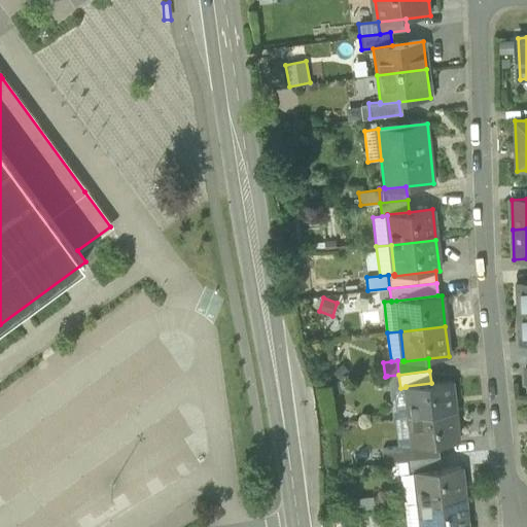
[(400,388),(398,375),(387,376),(384,383),(390,389),(400,388)]
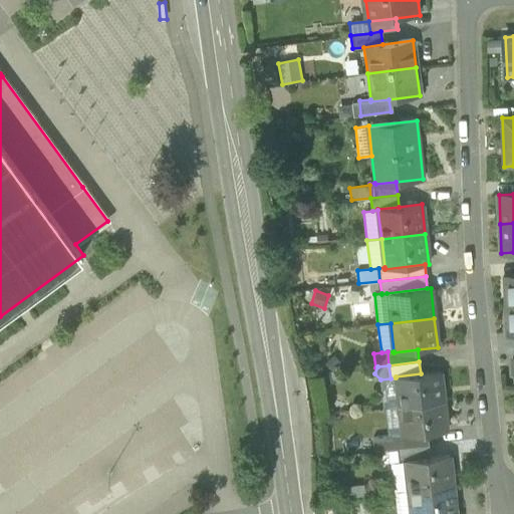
[(396,377),(400,407),(444,402),(440,371),(421,373),(396,376),(396,377)]
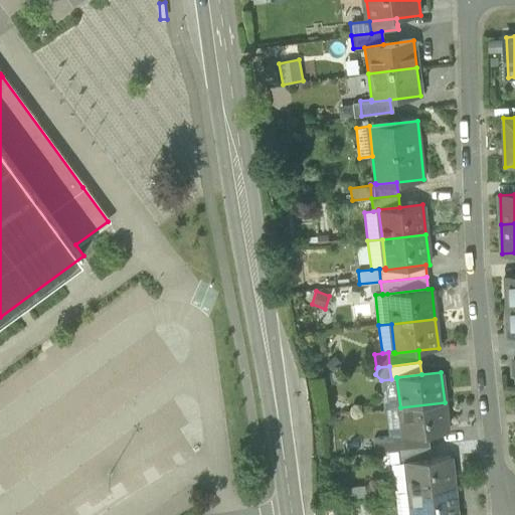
[(385,408),(400,407),(396,378),(391,379),(381,380),(383,408),(385,408)]
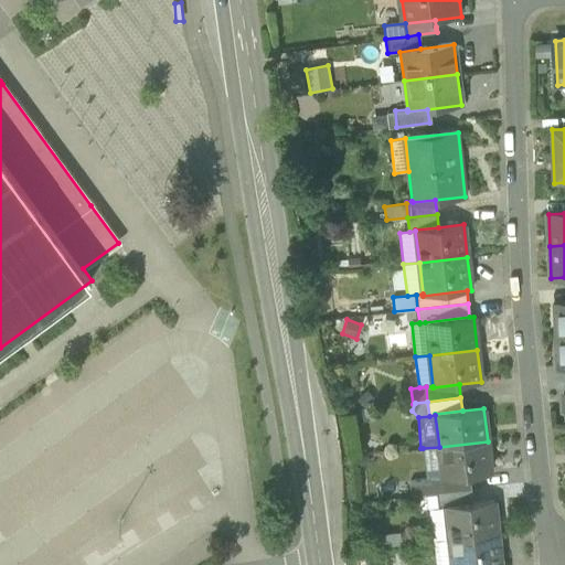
[(491,475),(488,441),(439,447),(443,478),(443,480),(469,477),(491,475)]
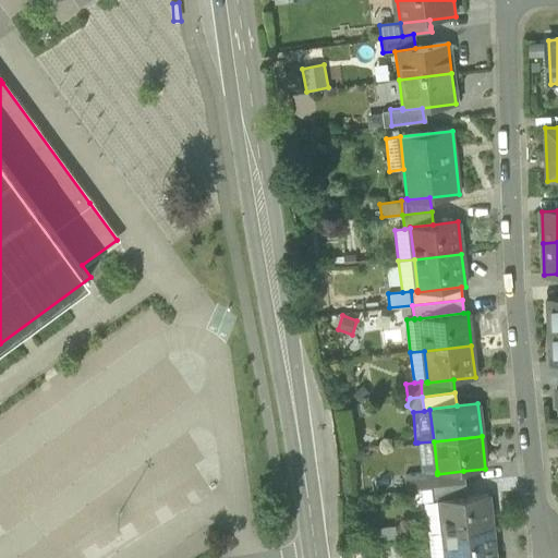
[(421,474),(431,473),(437,472),(434,441),(417,443),(421,474)]
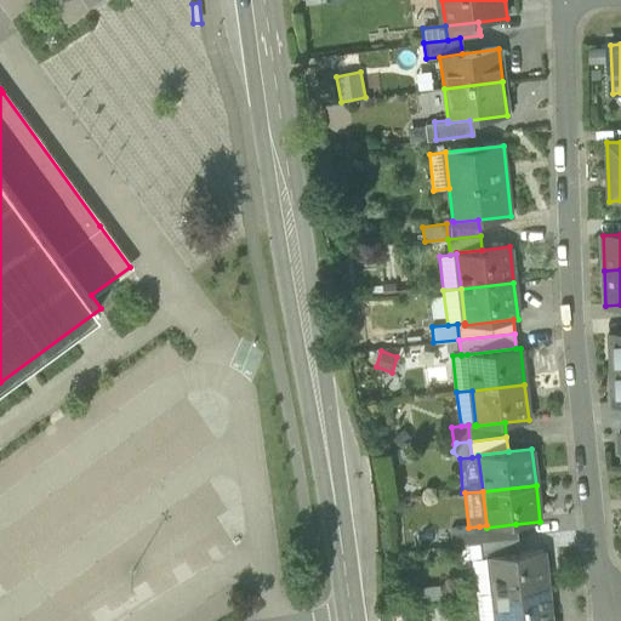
[(479,527),(482,542),(518,539),(516,524),(486,528),(486,525),(479,527)]
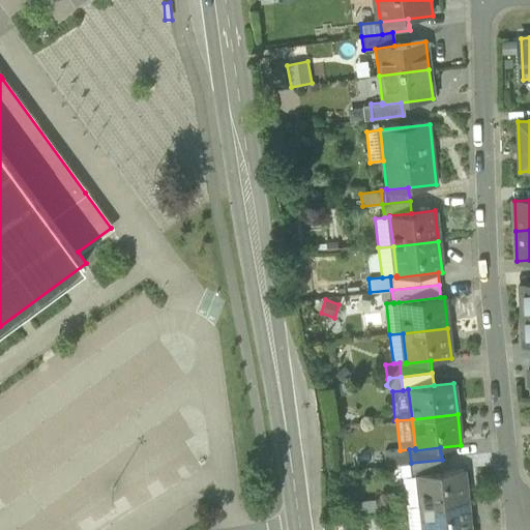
[(385,465),(411,463),(409,449),(400,450),(384,451),(385,465)]
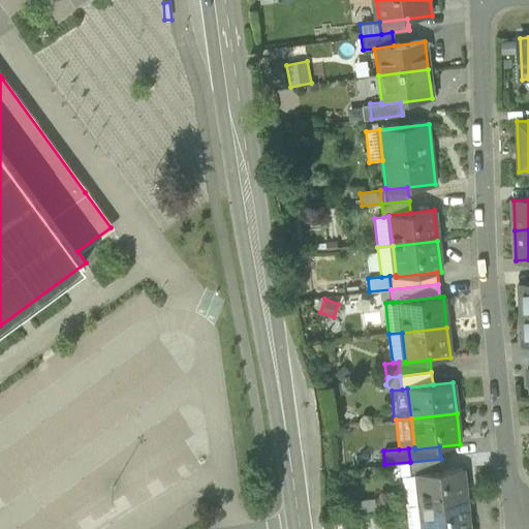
[(442,471),(441,459),(410,462),(411,476),(417,475),(416,473),(442,471)]
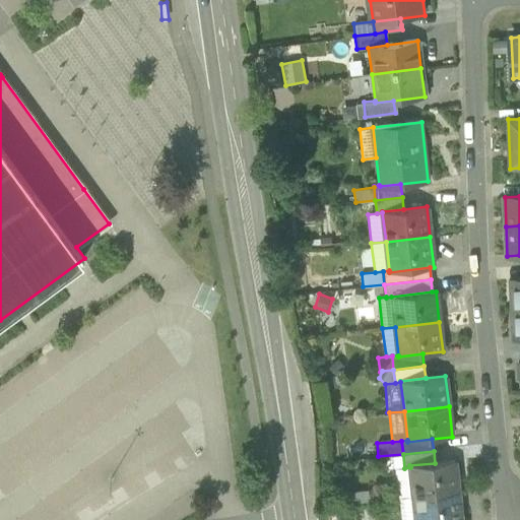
[(410,467),(413,496),(458,491),(454,461),(435,463),(409,465),(410,467)]
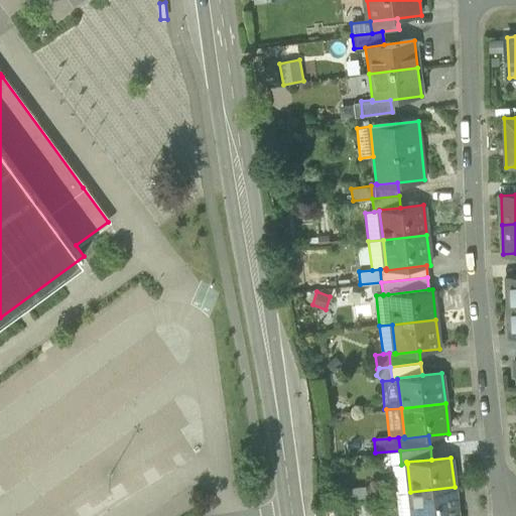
[(396,494),(410,492),(407,464),(401,465),(393,466),(396,494)]
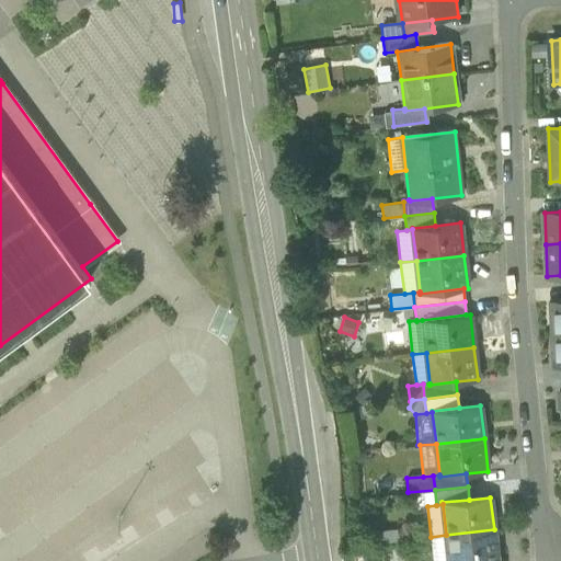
[(376,530),(377,542),(398,541),(397,528),(376,530)]
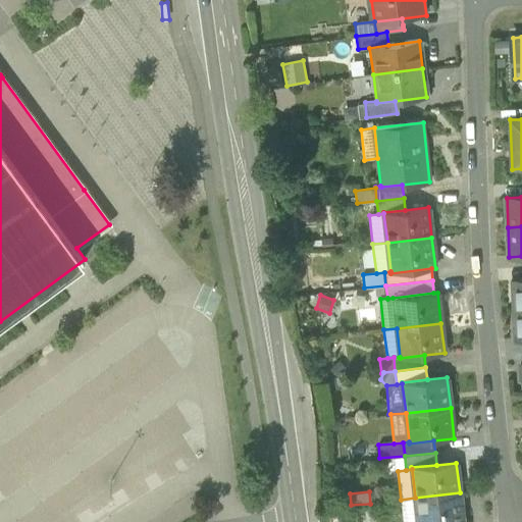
[(462,521),(460,492),(415,498),(417,521),(462,521)]
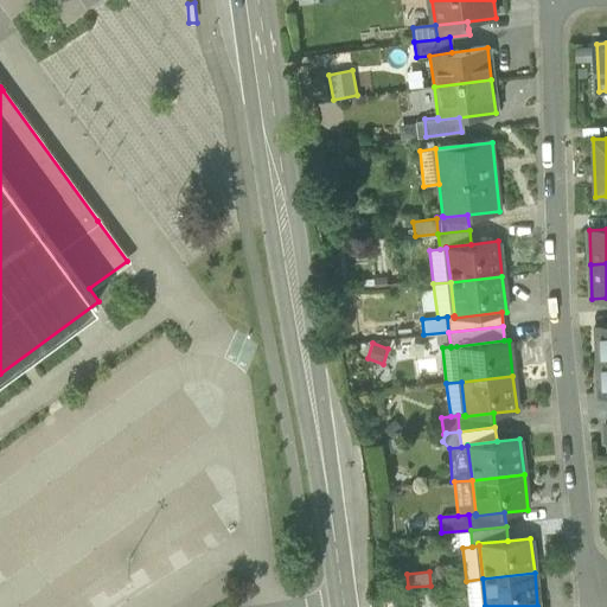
[(485,606),(483,579),(466,581),(468,606),(485,606)]
